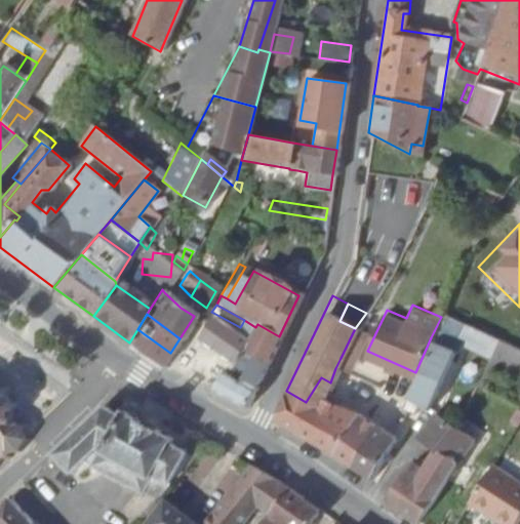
[(500,340),(519,350),(519,336),(474,315),(469,325),(500,340)]
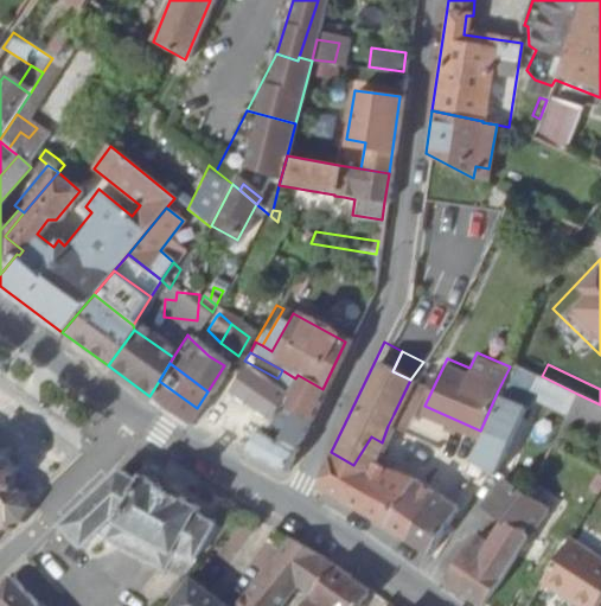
[(534,380),(537,374),(526,368),(523,374),(534,380)]
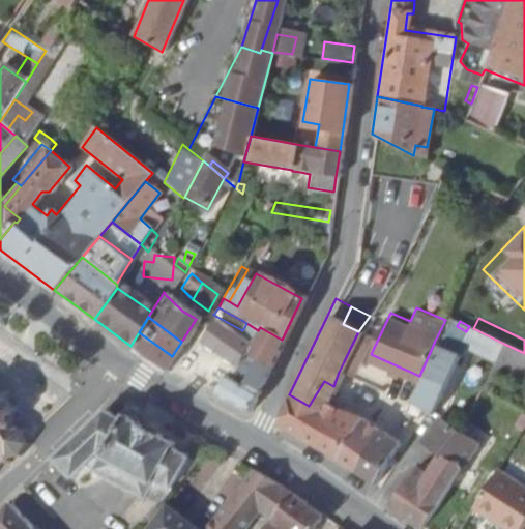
[(231,332),(212,322),(200,344),(237,368),(249,347),(231,332)]
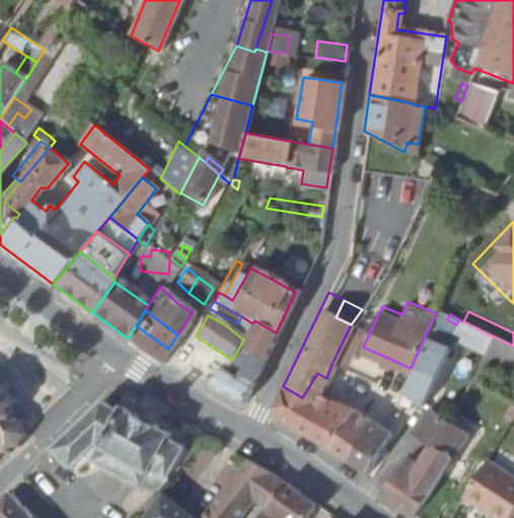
[(254,320),(252,323),(250,327),(243,340),(232,360),(242,366),(238,373),(251,381),(276,333),(254,320)]
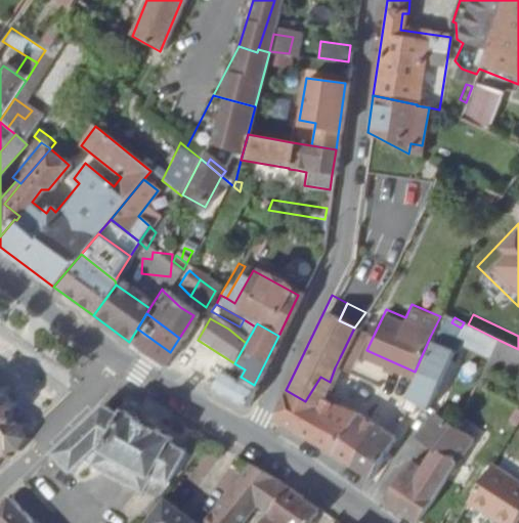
[(162,365),(170,352),(137,329),(129,342),(159,365),(162,365)]
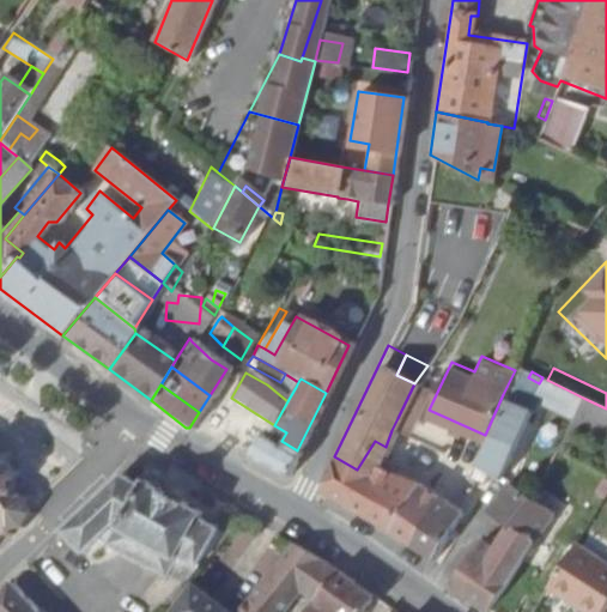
[(528,406),(503,394),(485,435),(468,470),(469,474),(479,478),(487,467),(498,473),(528,406)]
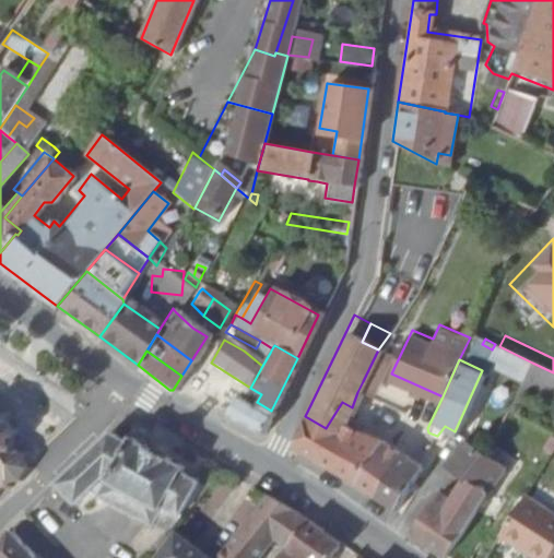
[(553,372),(532,363),(522,382),(553,398),(553,372)]
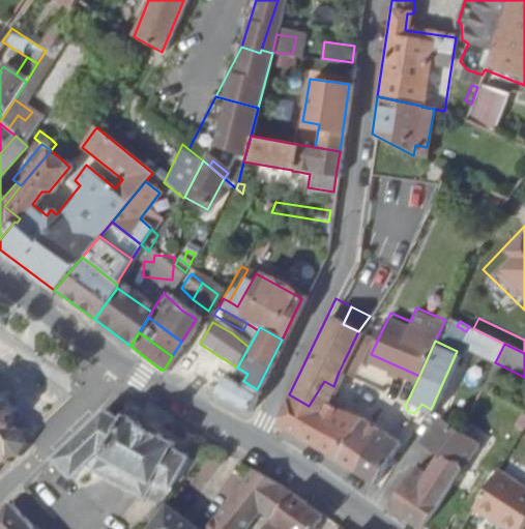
[(223,377),(212,394),(246,412),(257,389),(243,381),(239,386),(223,377)]
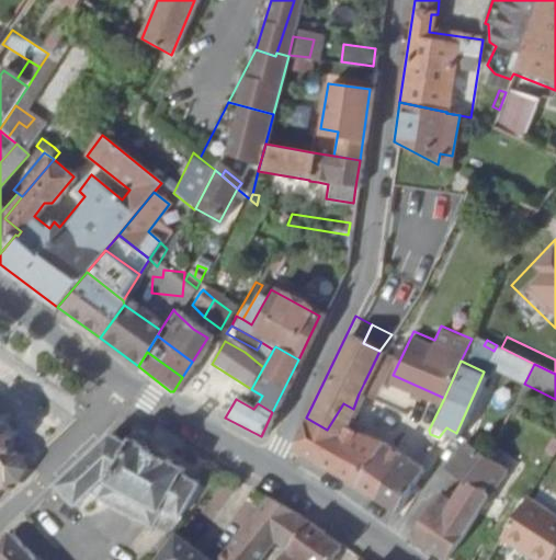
[(327,430),(308,461),(373,499),(399,453),(396,450),(385,442),(344,424),(353,409),(343,403),(327,430)]
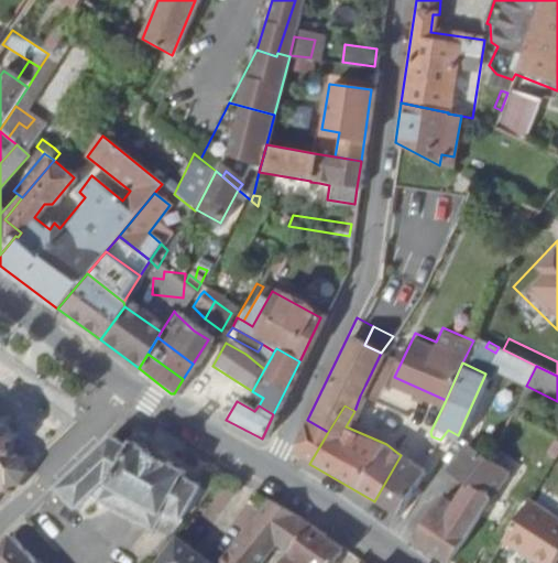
[(0,493),(1,494),(4,493),(2,488),(6,487),(10,485),(14,489),(18,486),(14,483),(18,479),(20,475),(25,476),(28,473),(22,469),(22,466),(22,462),(26,458),(24,454),(20,456),(9,448),(10,445),(9,441),(13,437),(10,432),(6,434),(0,425),(3,421),(0,419),(0,493)]
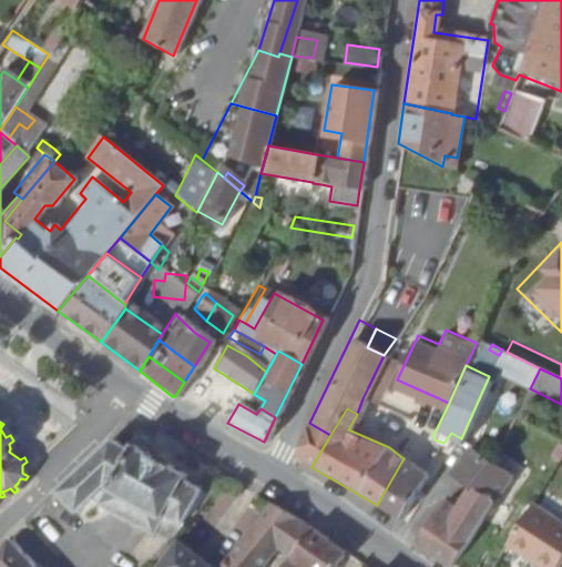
[(330,435),(309,423),(294,456),(312,467),(330,435)]
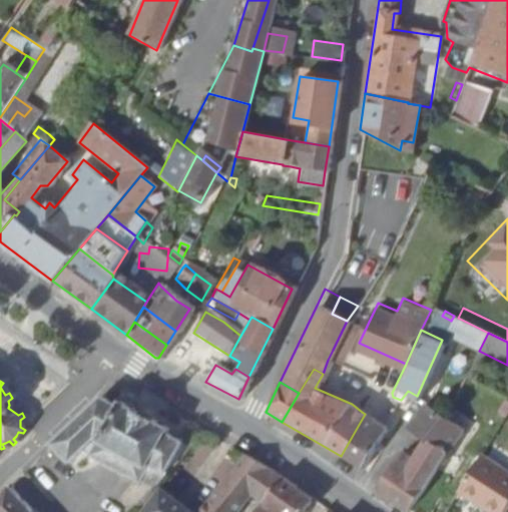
[(135,477),(151,488),(183,450),(176,447),(178,442),(163,433),(165,428),(118,402),(114,406),(98,397),(49,444),(65,461),(82,447),(90,452),(89,455),(132,480),(135,477)]
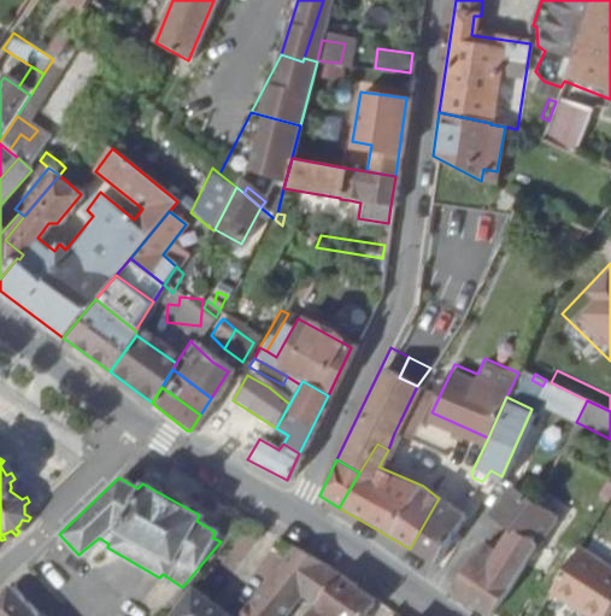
[(532,497),(510,482),(491,512),(511,526),(511,527),(532,497)]
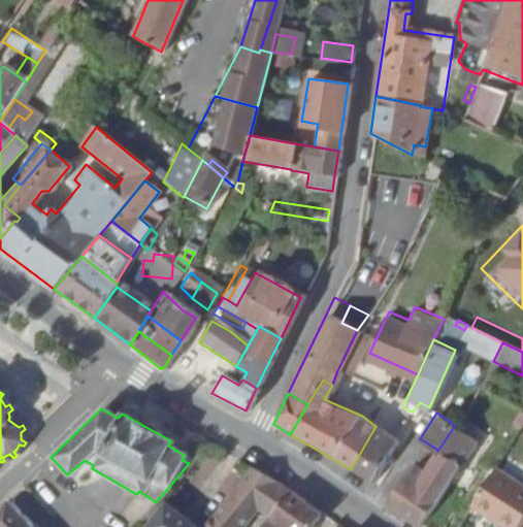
[(458,427),(455,425),(437,451),(456,462),(472,436),(458,427)]
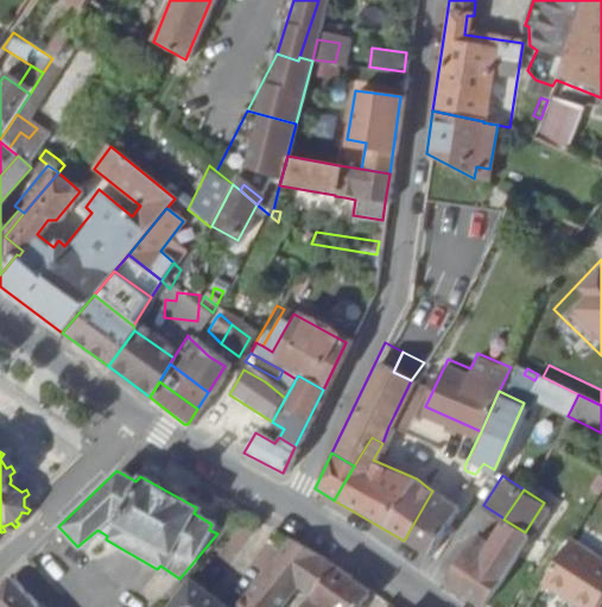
[(432,491),(404,541),(425,554),(454,510),(451,506),(432,491)]
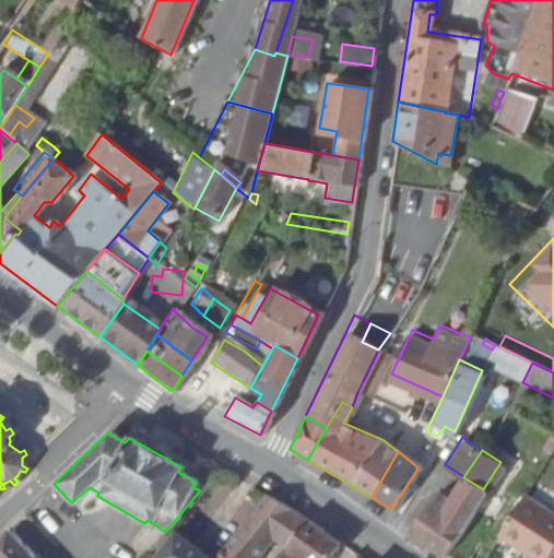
[(435,493),(409,531),(441,555),(483,489),(463,477),(463,476),(446,499),(435,493)]
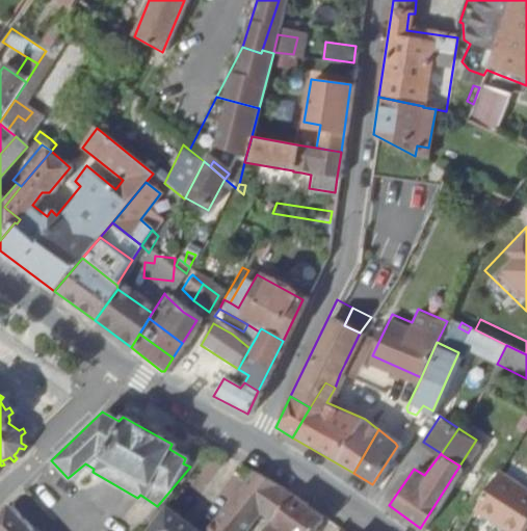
[(269,530),(297,500),(285,493),(251,472),(202,530),(195,530),(164,509),(163,511),(147,530),(269,530)]
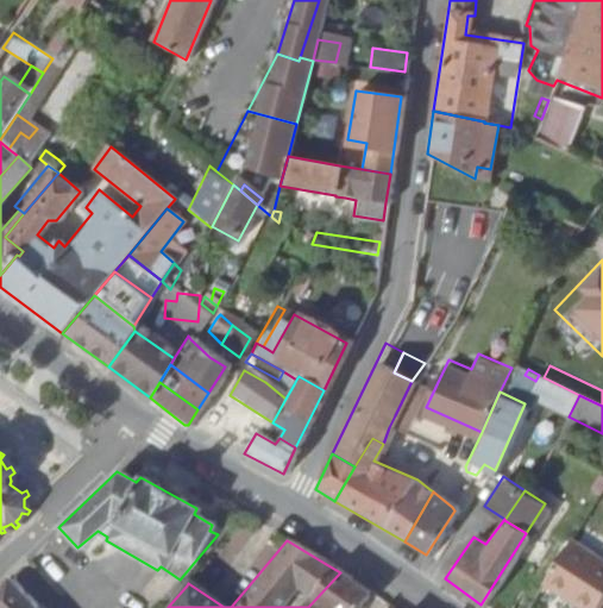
[(602,565),(567,541),(538,585),(571,607),(592,607),(602,593),(602,565)]
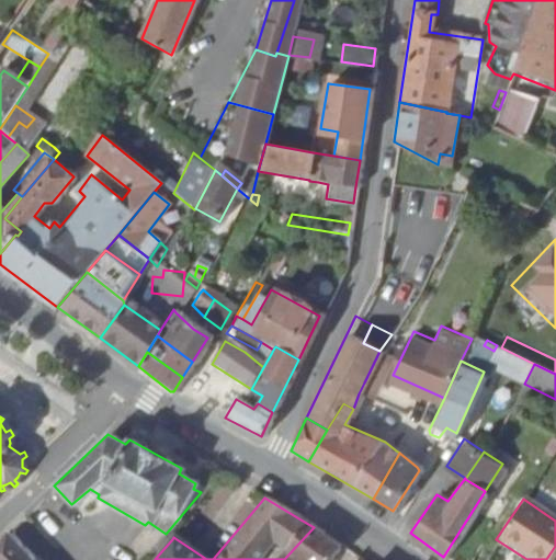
[(142,559),(148,553),(166,534),(148,522),(145,525),(114,559),(142,559)]
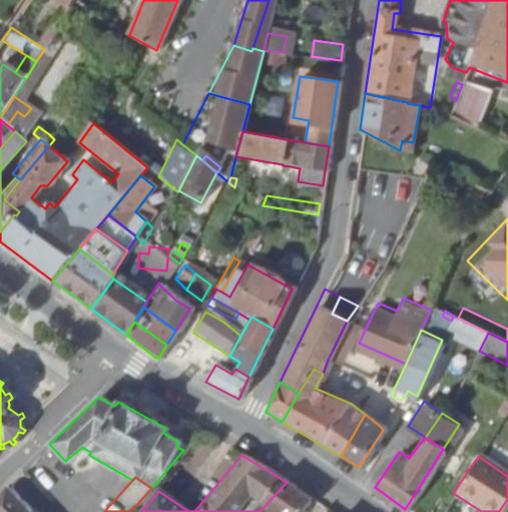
[(287,482),(260,511),(311,511),(318,503),(303,493),(287,482)]
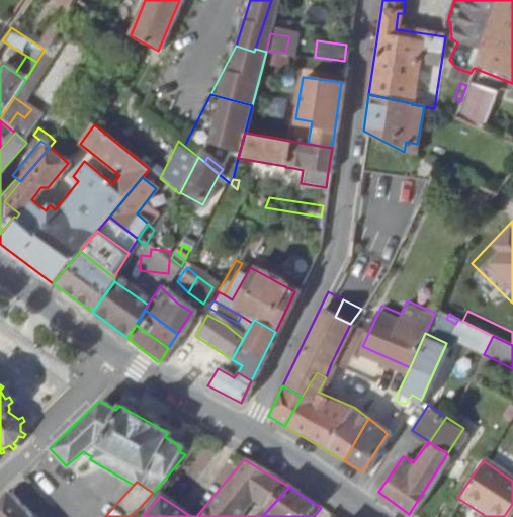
[(29,516),(7,490),(0,497),(0,516),(29,516)]
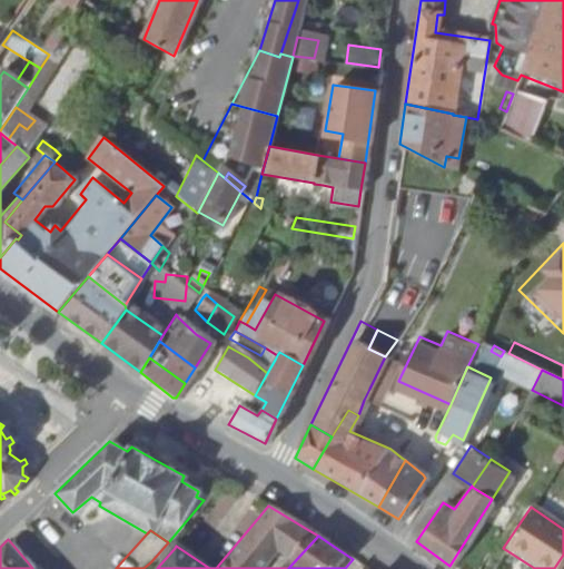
[(150,562),(157,568),(175,548),(168,542),(150,562)]
